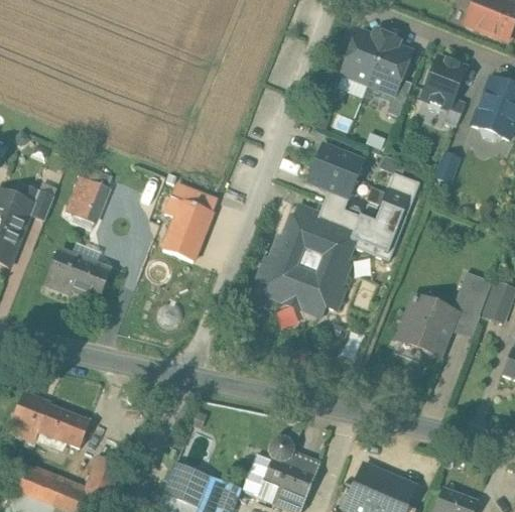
[(514,4),(503,0),(476,0),(467,23),(507,39),(514,19),(514,4)]
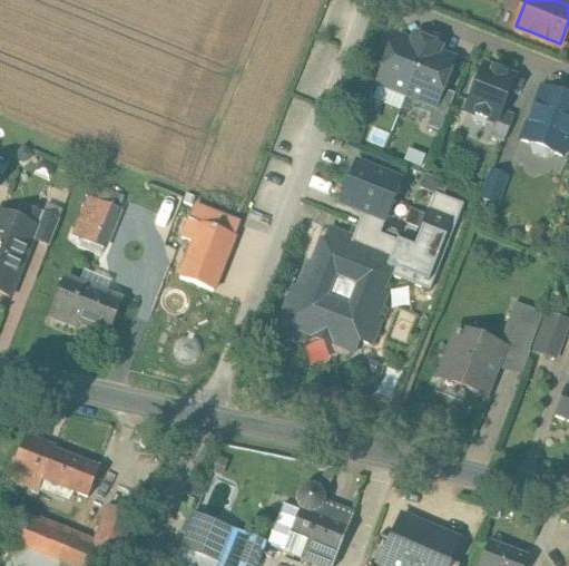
[(419,44),(396,35),(385,64),(379,80),(380,80),(408,91),(428,39),(421,37),(419,44)]
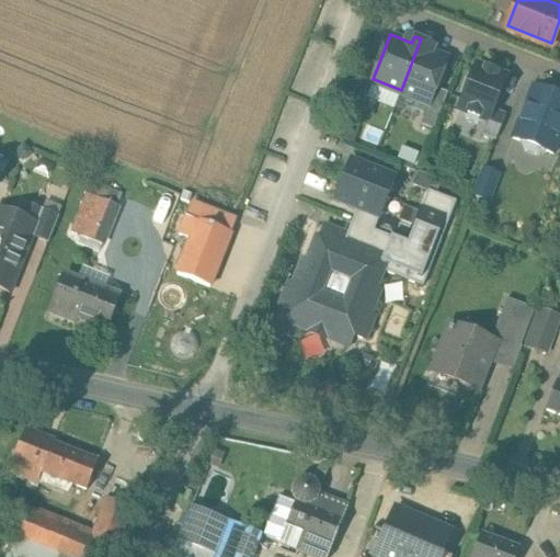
[(427,42),(421,38),(401,90),(429,101),(430,101),(436,84),(447,56),(425,47),(427,42)]
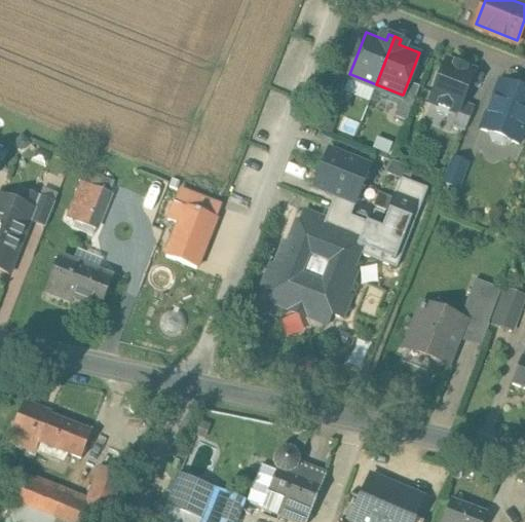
[(355,59),(344,53),(330,88),(343,94),(350,74),(349,74),(355,59)]
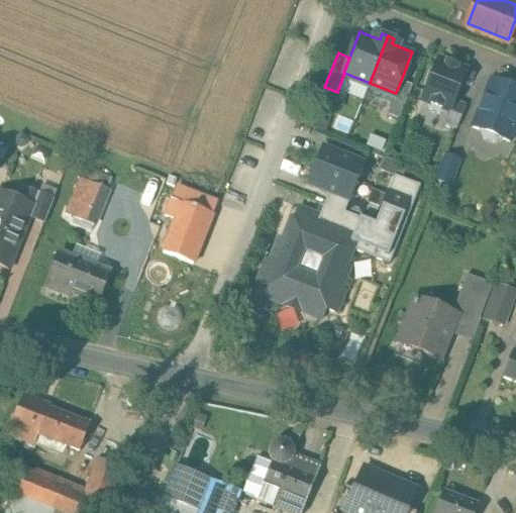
[(468,67),(439,56),(423,99),(428,101),(430,106),(440,110),(445,108),(450,110),(455,99),(468,67)]
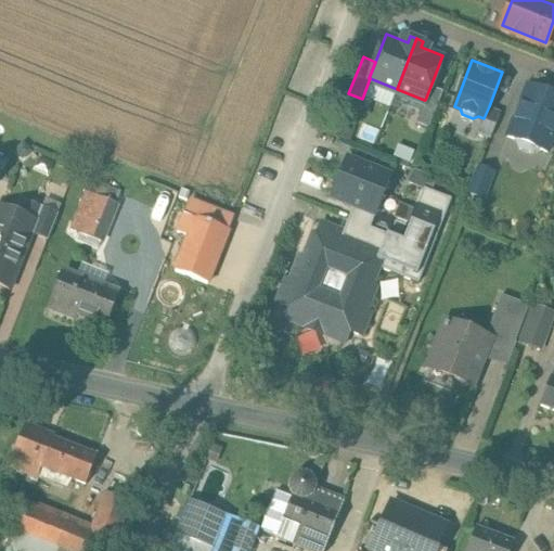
[(553,92),(528,82),(507,133),(516,137),(520,145),(531,150),(540,146),(549,150),(553,135),(553,92)]
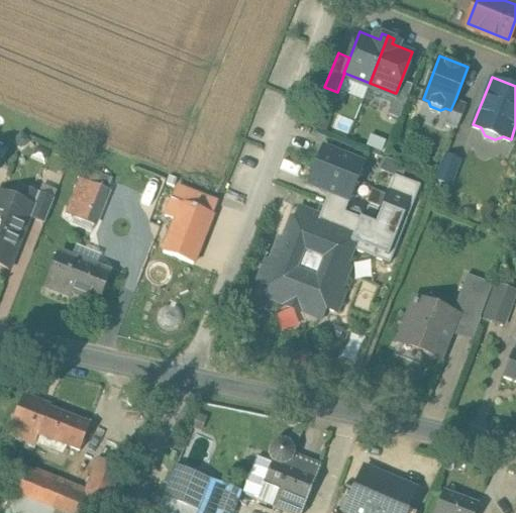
[(413,83),(402,78),(396,93),(395,93),(388,111),(400,116),(413,83)]
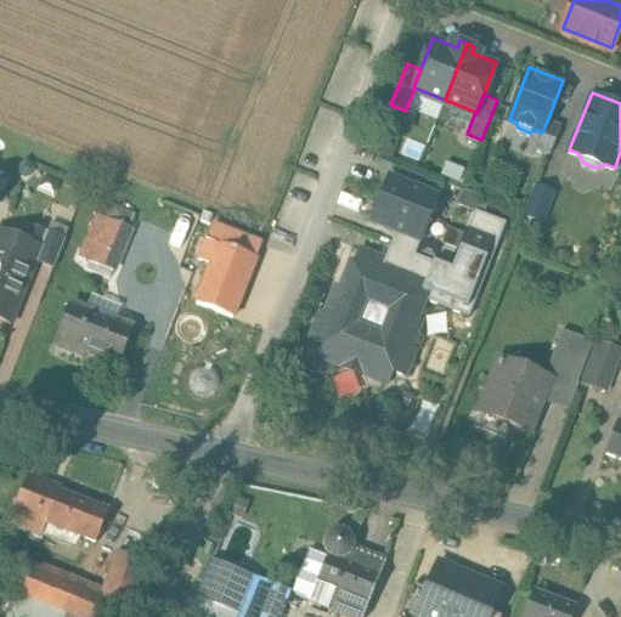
[(542,132),(537,146),(551,151),(562,124),(548,119),(542,132)]
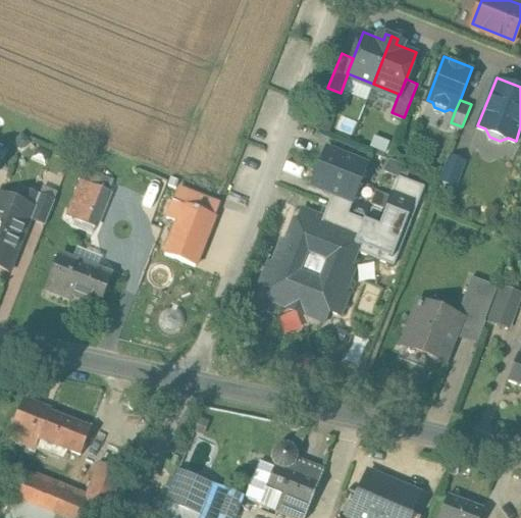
[(326,146),(319,164),(361,180),(368,162),(326,146)]
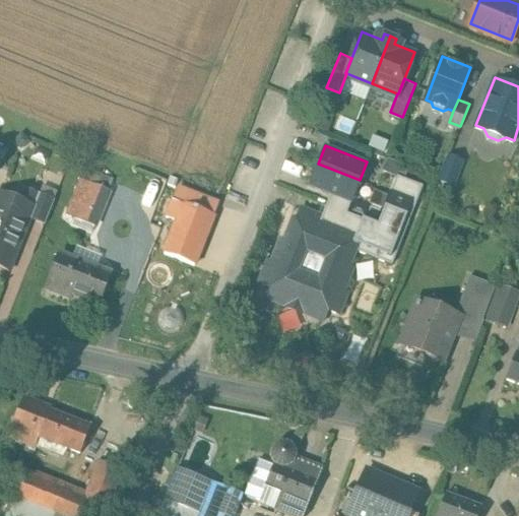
[(462,159),(449,154),(440,178),(453,183),(462,159)]
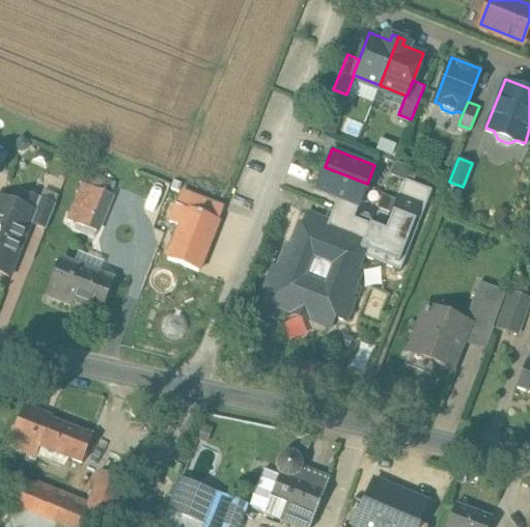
[(325,167),(317,187),(338,195),(360,203),(367,184),(325,167)]
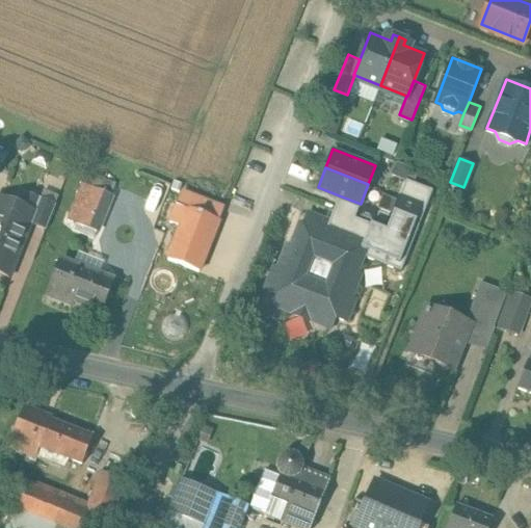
[(114,183),(95,175),(86,193),(78,190),(67,217),(95,229),(114,183)]
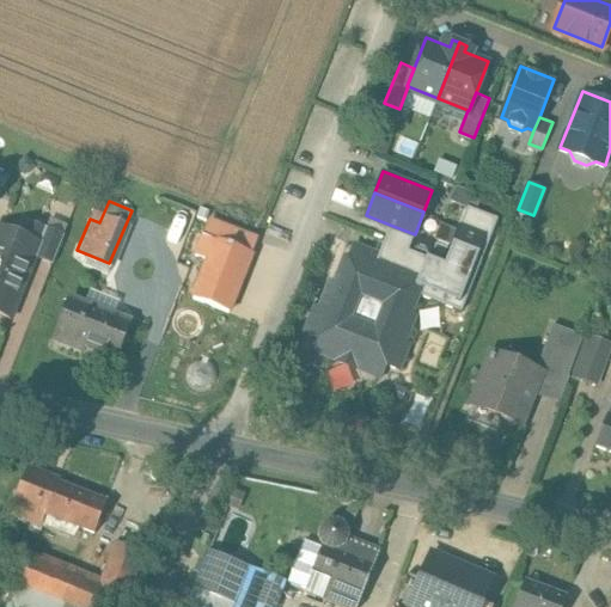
[(379,251),(355,241),(349,255),(344,253),(335,280),(330,279),(319,305),(315,304),(305,330),(318,335),(312,349),(382,375),(386,362),(399,368),(410,341),(407,339),(416,312),(413,311),(420,293),(463,310),(499,216),(469,204),(446,262),(410,247),(415,234),(390,225),(379,251)]
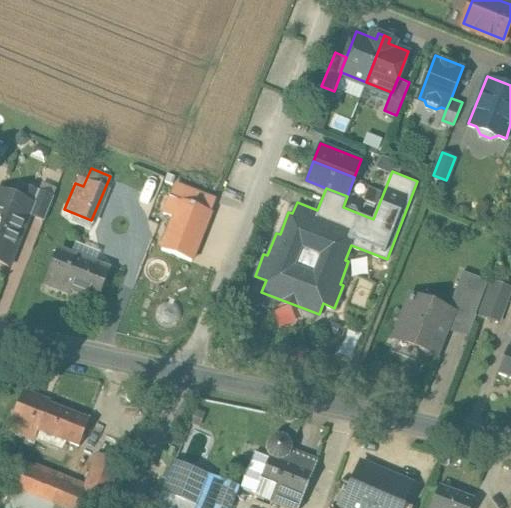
[(378,201),(382,187),(369,183),(365,197),(378,201)]
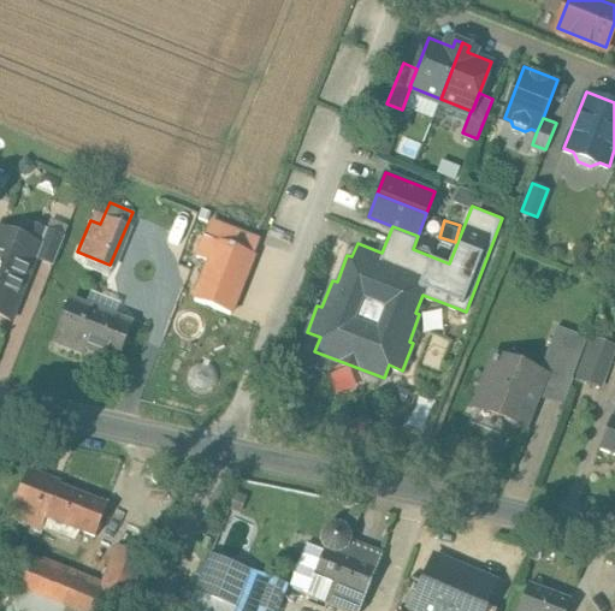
[(41,242),(0,225),(0,270),(22,278),(27,267),(33,265),(36,256),(42,242),(41,242)]
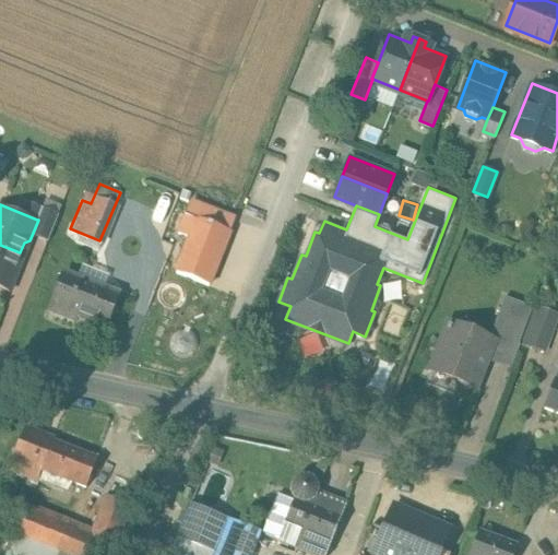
[(59,212),(43,205),(37,220),(38,220),(33,233),(49,238),(59,212)]
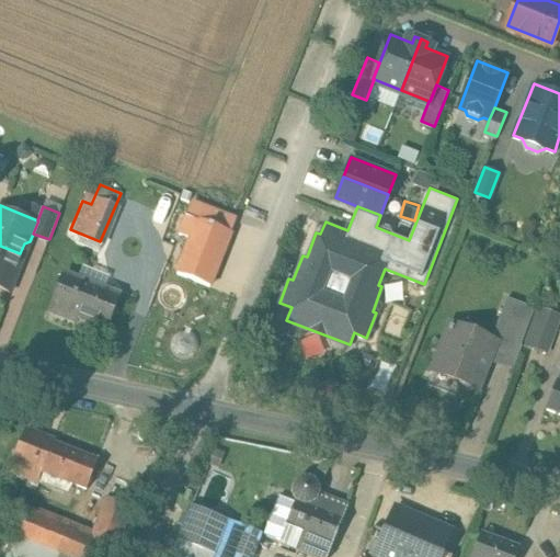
[(230,230),(185,213),(176,232),(187,237),(174,271),(208,285),(230,230)]
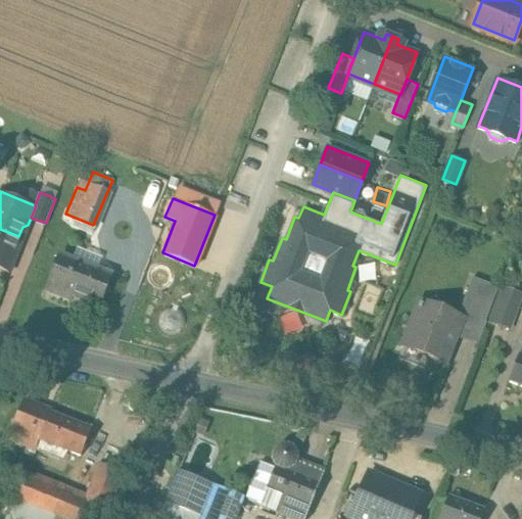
[(18,236),(0,229),(0,266),(10,270),(28,225),(22,227),(18,236)]
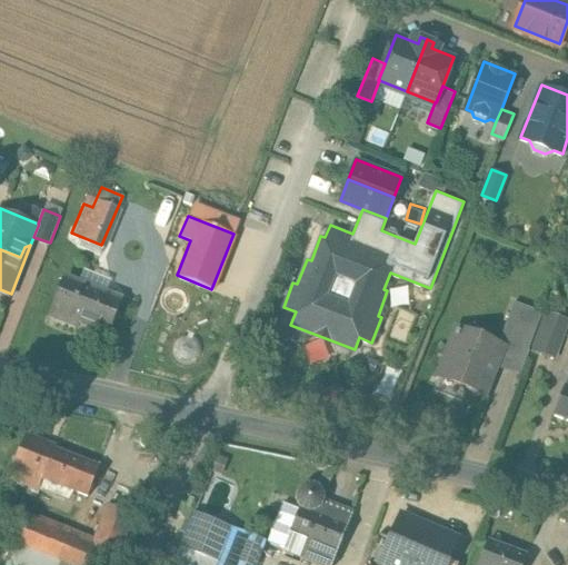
[(120,298),(66,277),(52,310),(71,319),(75,310),(110,325),(120,298)]
